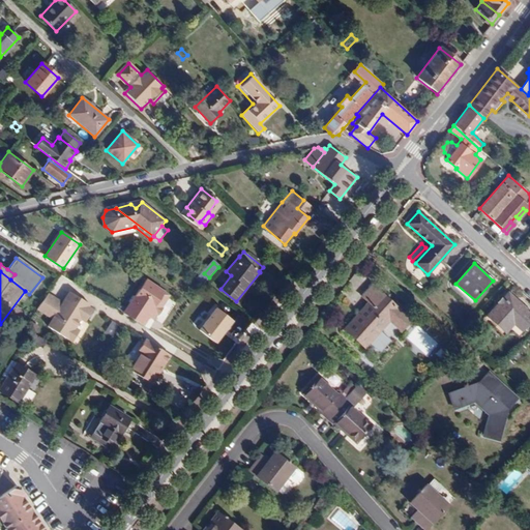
[(208,280),(203,274),(199,278),(204,284),(208,280)]
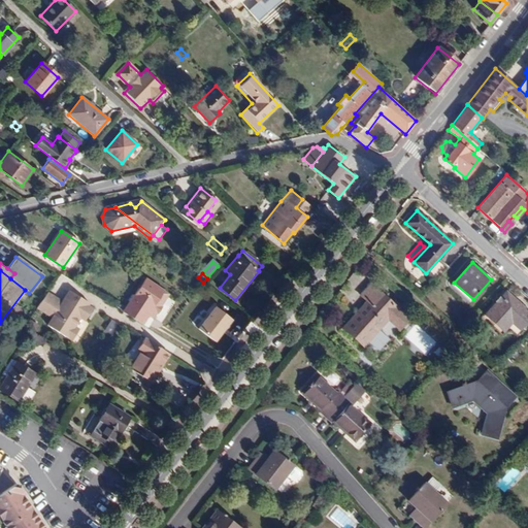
[(153,307),(163,292),(145,279),(135,295),(153,307)]
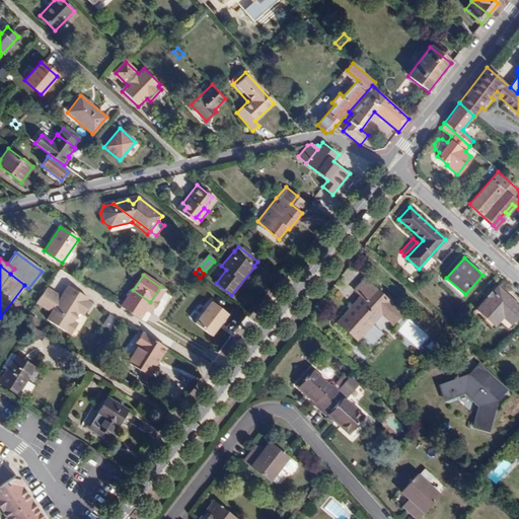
[(402,313),(365,278),(355,289),(361,296),(338,321),(358,341),(381,314),(392,324),(402,313)]
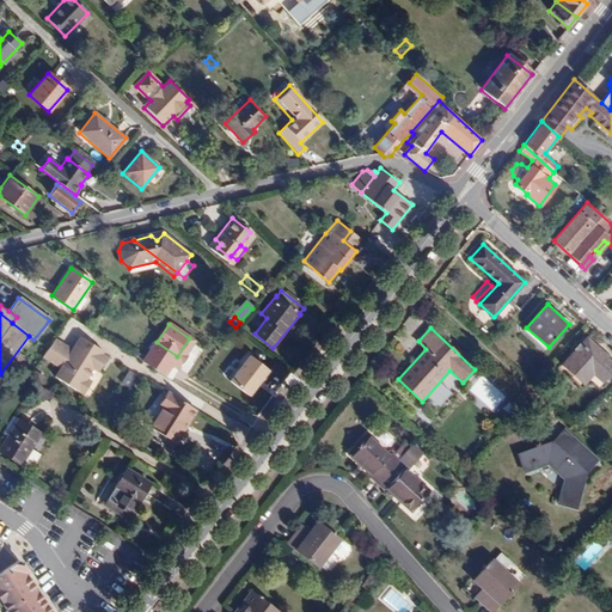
[(611,372),(611,360),(587,337),(562,363),(585,384),(593,374),(603,383),(611,372)]
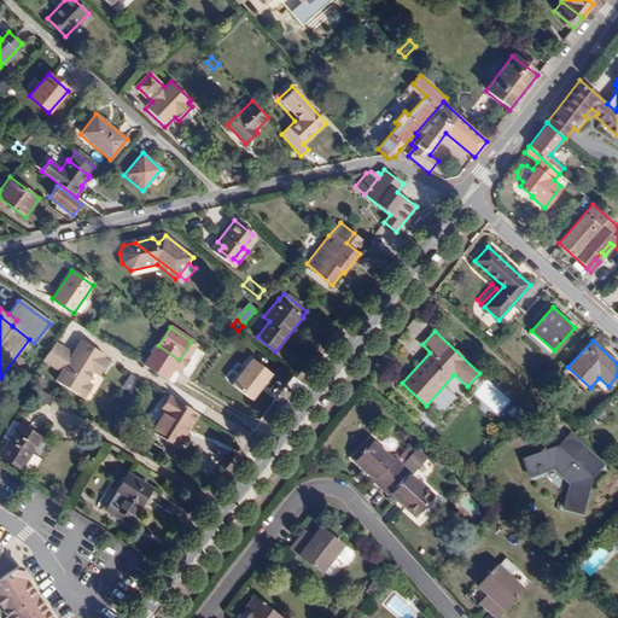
[(108,356),(83,342),(75,355),(57,343),(44,361),(62,373),(56,382),(83,401),(93,388),(88,385),(94,374),(100,378),(110,363),(105,361),(108,356)]
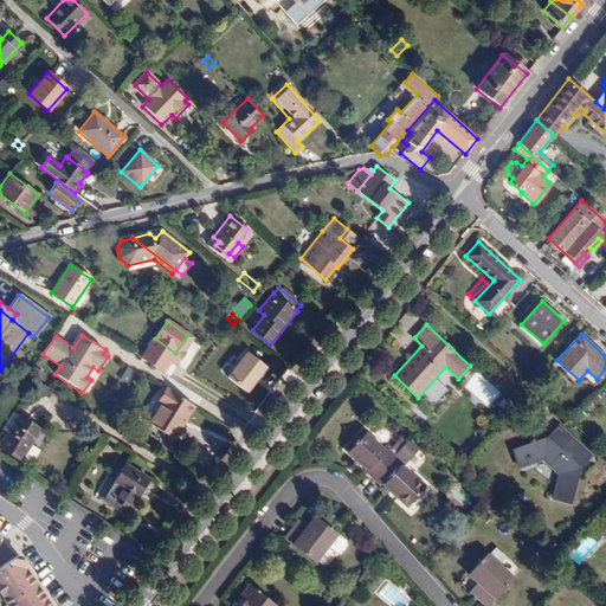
[(53,391),(39,382),(34,389),(49,398),(53,391)]
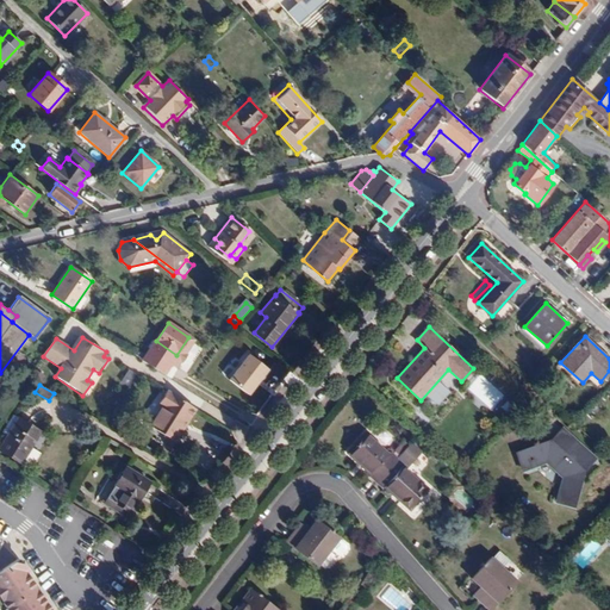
[(197,408),(168,390),(160,403),(163,405),(151,425),(176,441),(197,408)]
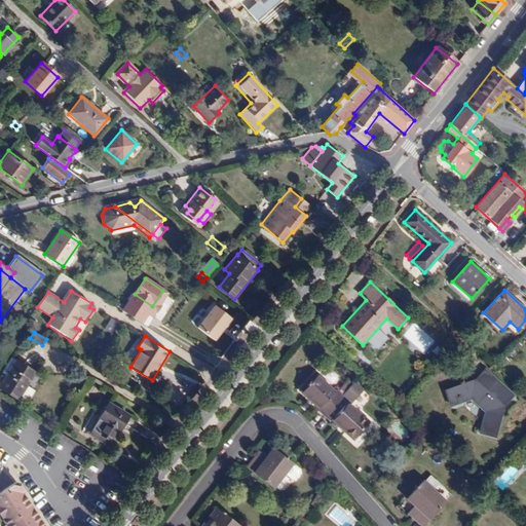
[(0,387),(19,400),(35,372),(15,361),(0,387)]
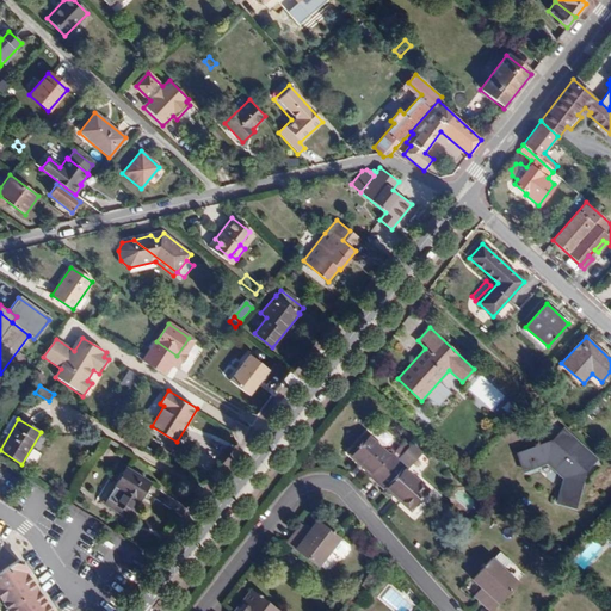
[(597,460),(563,430),(553,442),(516,455),(523,473),(547,464),(563,479),(557,503),(575,507),(585,473),(597,460)]
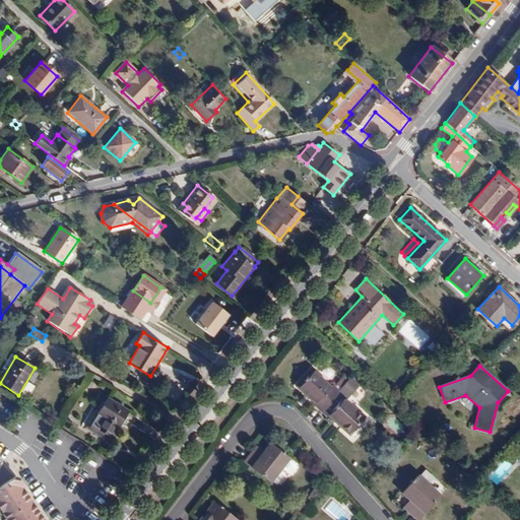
[(322,411),(339,392),(333,387),(332,389),(313,372),(299,387),(318,404),(316,406),(322,411)]
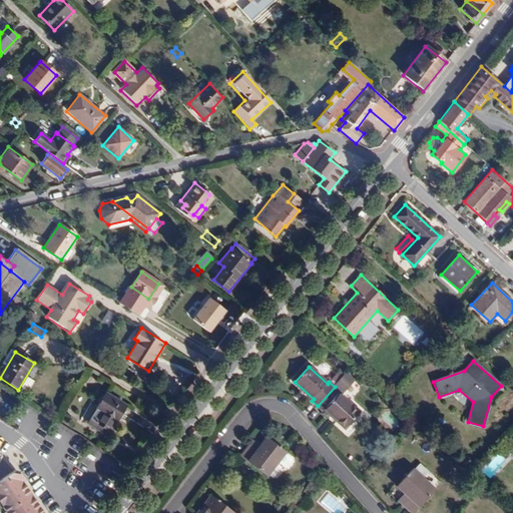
[(94,385),(99,378),(94,375),(94,374),(90,371),(82,384),(87,387),(90,383),(94,385)]
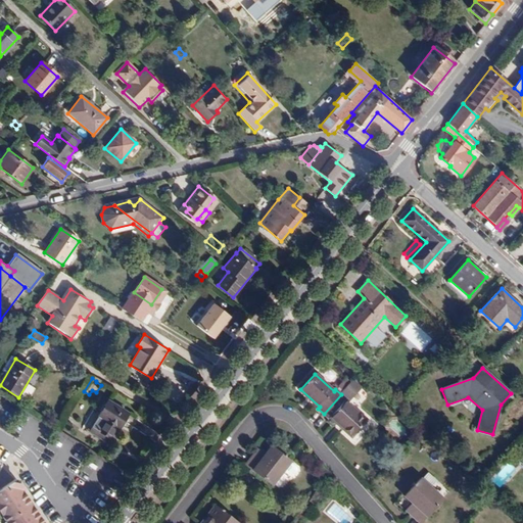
[(324,414),(330,419),(331,418),(352,436),(367,420),(348,403),(362,388),(353,380),(341,394),(324,414)]
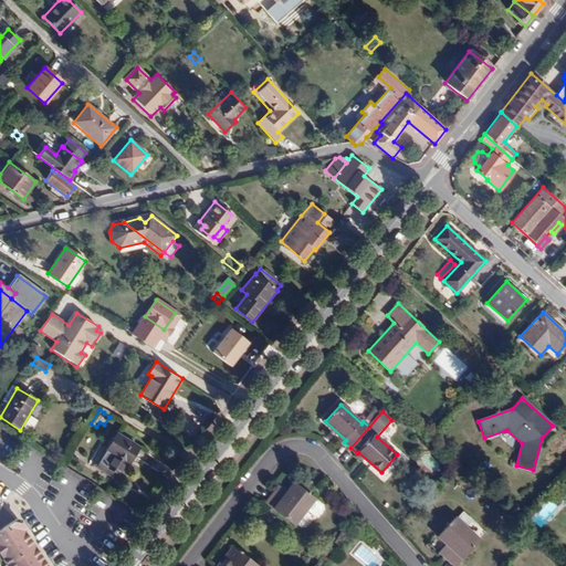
[(129,467),(140,447),(117,432),(96,465),(117,479),(126,464),(129,467)]
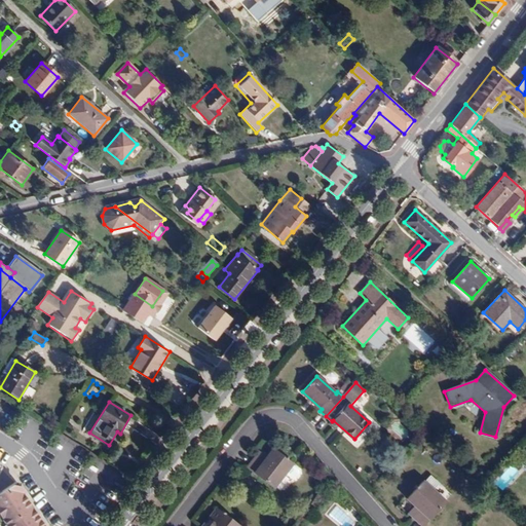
[(110,449),(120,434),(117,431),(109,445),(89,433),(88,436),(110,449)]
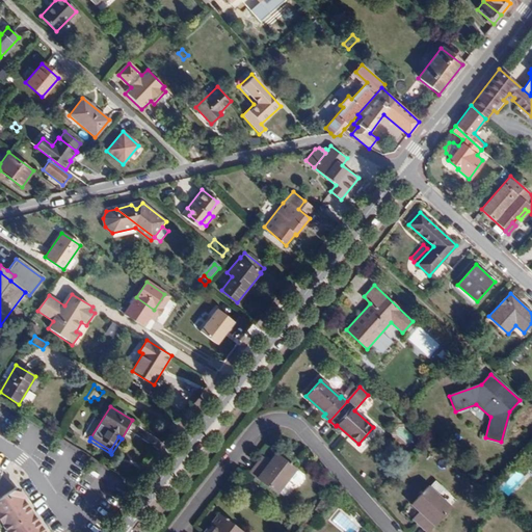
[(295,470),(296,469),(277,454),(270,462),(266,468),(259,461),(250,473),(276,494),(288,479),(295,484),(298,484),(302,479),(302,475),(295,470)]
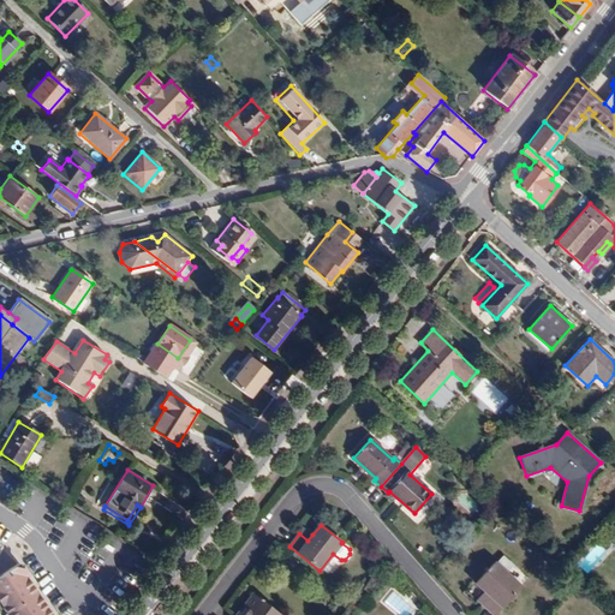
[(312,535),(304,527),(299,533),(308,541),(312,535)]
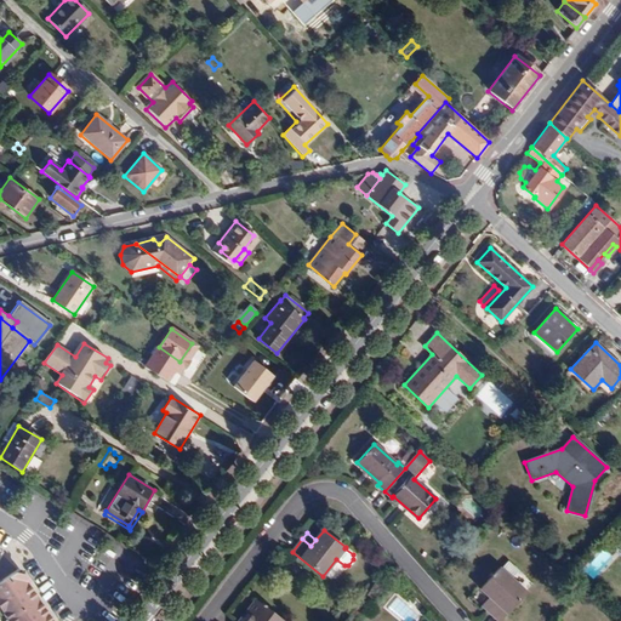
[(7,568),(0,558),(0,584),(13,576),(7,568)]
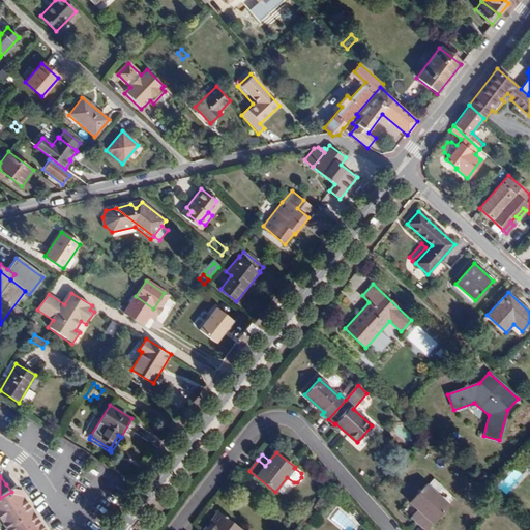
[(424,529),(425,529),(449,505),(443,500),(449,493),(441,486),(435,492),(427,484),(410,502),(418,510),(422,514),(416,522),(424,529)]
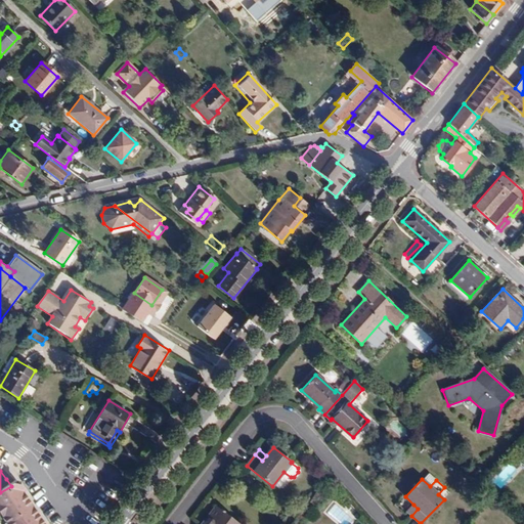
[(25,493),(17,482),(11,486),(16,495),(20,493),(22,495),(24,494),(25,493)]
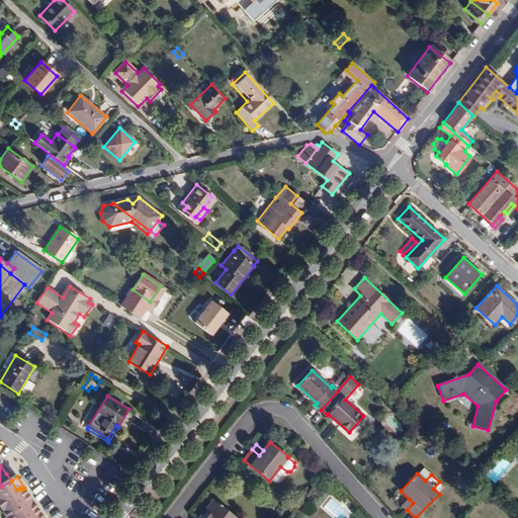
[(41,517),(23,489),(21,490),(20,488),(16,490),(11,481),(0,487),(0,510),(5,517),(41,517)]
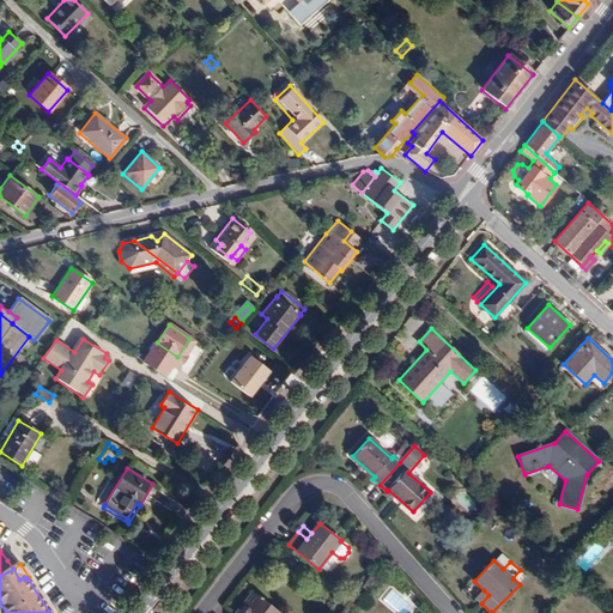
[(489,595),(484,590),(477,599),(481,604),(489,595)]
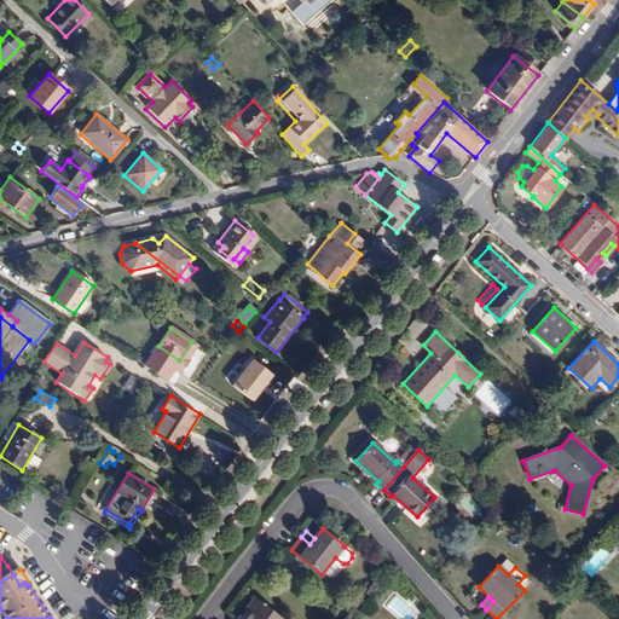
[(279,618),(254,599),(246,609),(250,613),(246,618),(279,618)]
